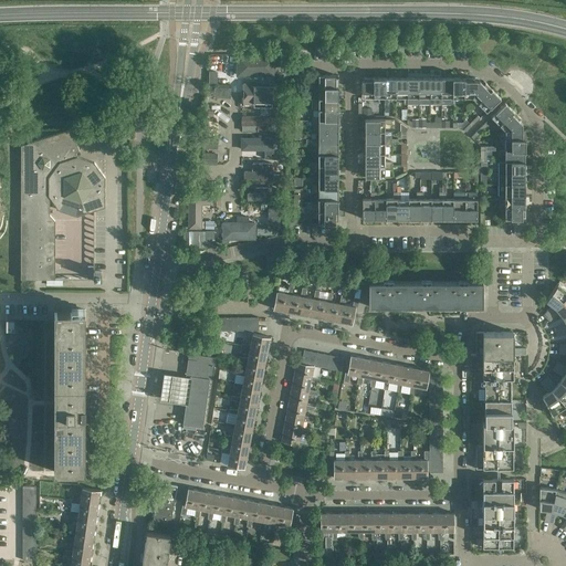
[(276,55),(237,55),(237,76),(275,77),(276,55)]
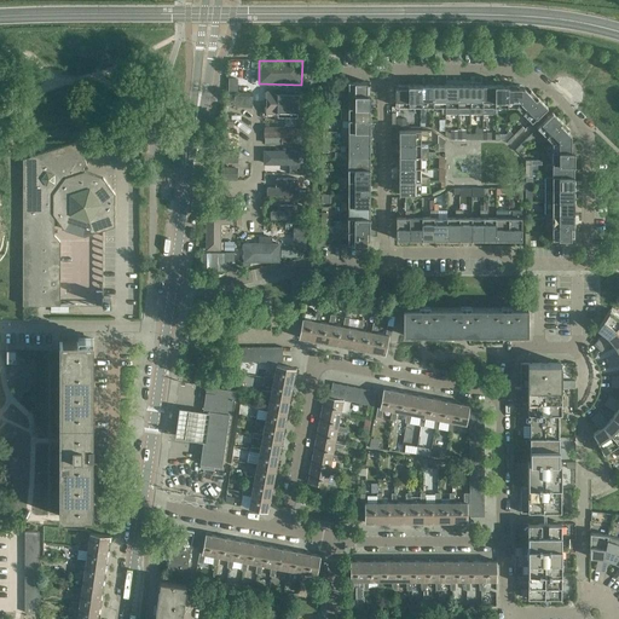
[(368,81),(345,81),(345,106),(348,106),(348,108),(354,108),(370,108),(370,85),(368,84),(368,81)]
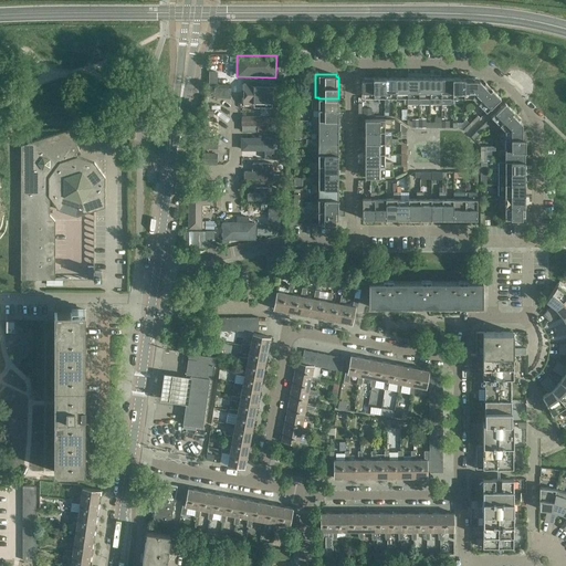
[(362,80),(362,97),(385,97),(386,77),(373,77),(364,77),(364,80),(362,80)]
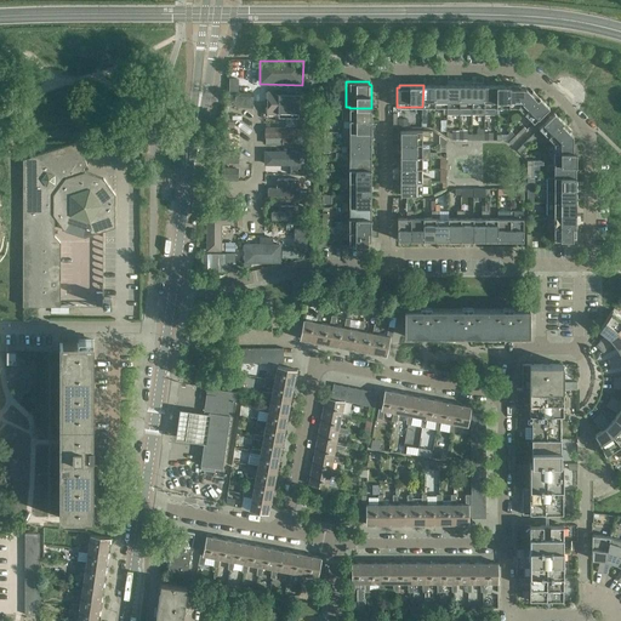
[(422,107),(422,114),(426,114),(426,107),(434,107),(434,85),(423,85),(422,107)]
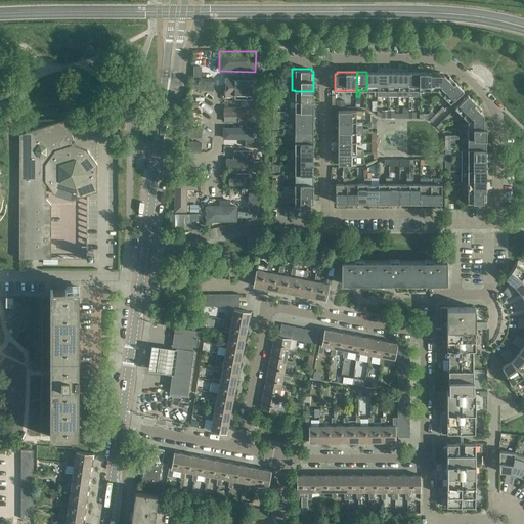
[(366,72),(366,90),(374,90),(374,96),(377,96),(377,72),(366,72)]
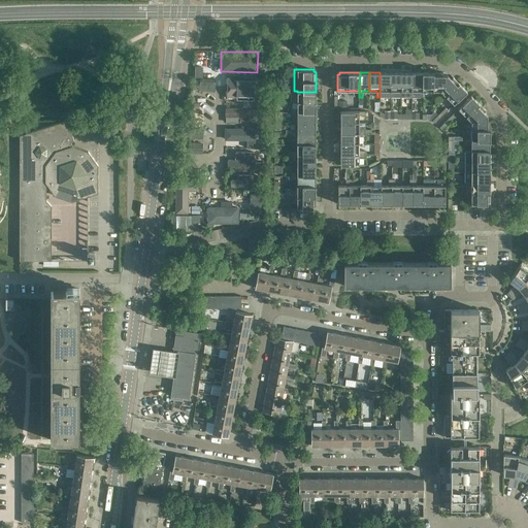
[(391,97),(391,72),(380,72),(380,97),(391,97)]
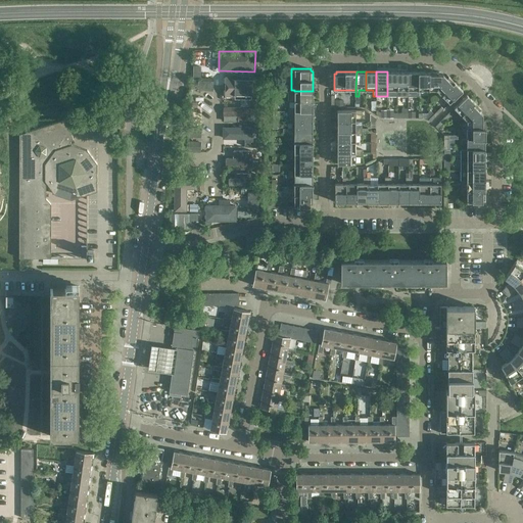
[(387,96),(397,96),(397,72),(387,72),(387,96)]
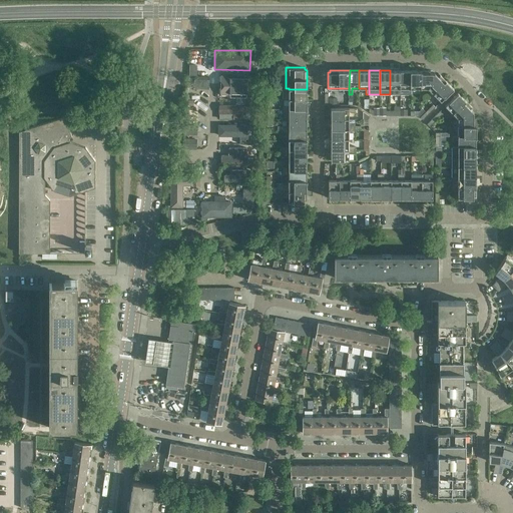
[(390,70),(390,94),(400,94),(400,70),(390,70)]
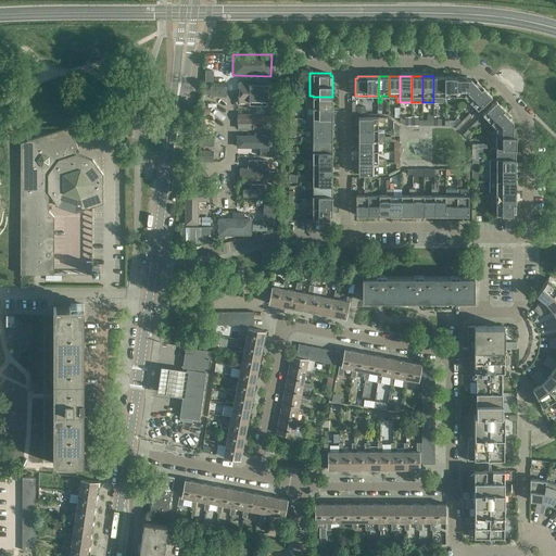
[(433,102),(441,102),(445,102),(445,96),(444,96),(444,76),(433,76),(433,102)]
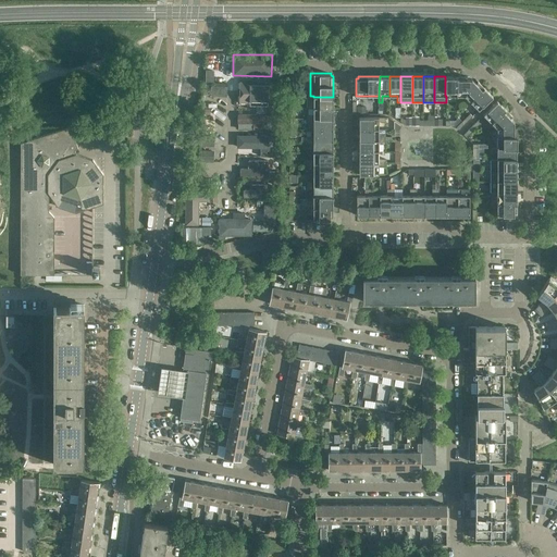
[(457,76),(445,76),(445,96),(446,96),(465,96),(472,78),(467,78),(467,76),(457,76)]
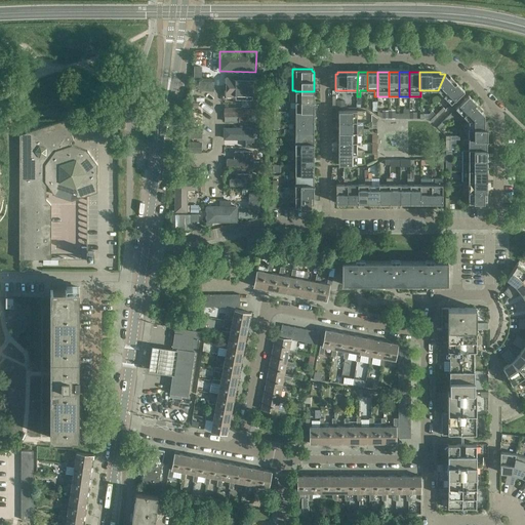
[(448,78),(445,74),(438,90),(451,104),(465,90),(450,76),(448,78)]
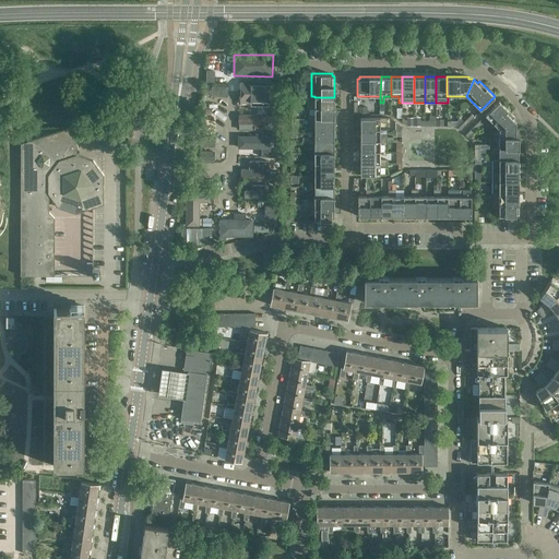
[(280,83),(240,82),(240,94),(250,94),(250,103),(269,103),(269,105),(280,105),(280,83)]
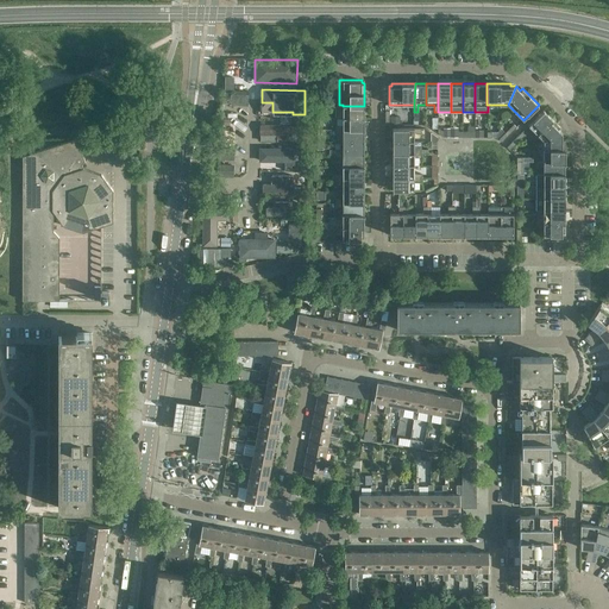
[(231,105),(248,105),(248,90),(231,90),(231,105)]
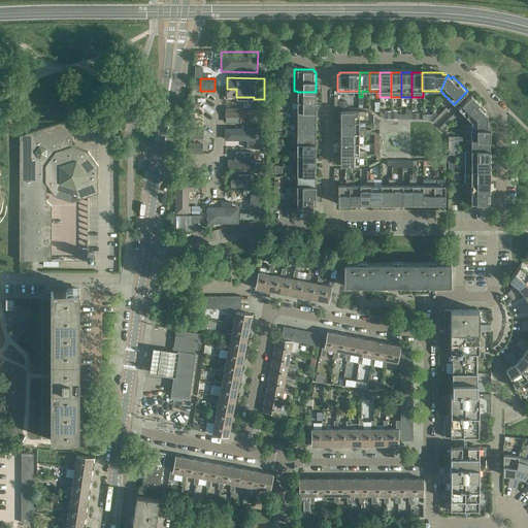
[(291,102),(297,102),(316,102),(316,92),(302,92),(297,92),(297,91),(294,91),(291,91),(291,102)]
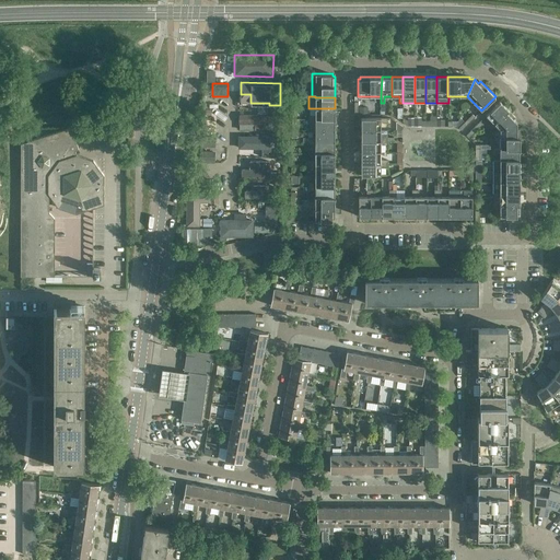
[(515,116),(500,101),(486,115),(500,129),(517,121),(513,118),(515,116)]
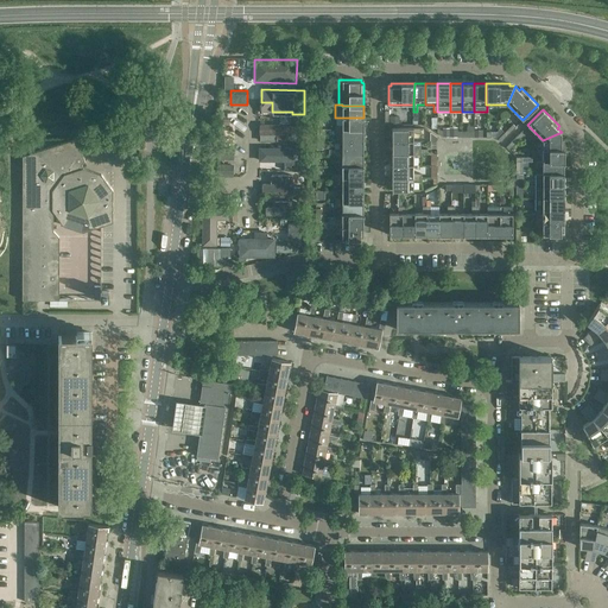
[(335,125),(335,130),(363,130),(363,118),(342,118),(342,126),(335,125)]
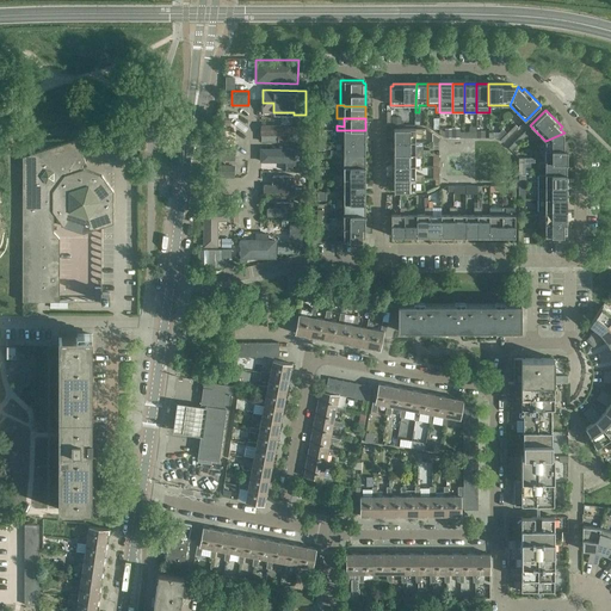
[(295,125),(261,125),(261,136),(277,136),(277,144),(290,144),(290,135),(295,135),(295,125)]
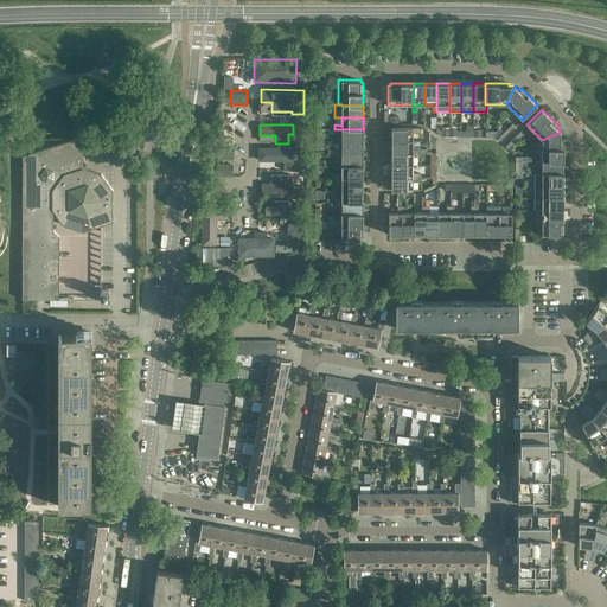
[(496,132),(493,136),(497,138),(503,133),(504,132),(498,126),(496,132)]
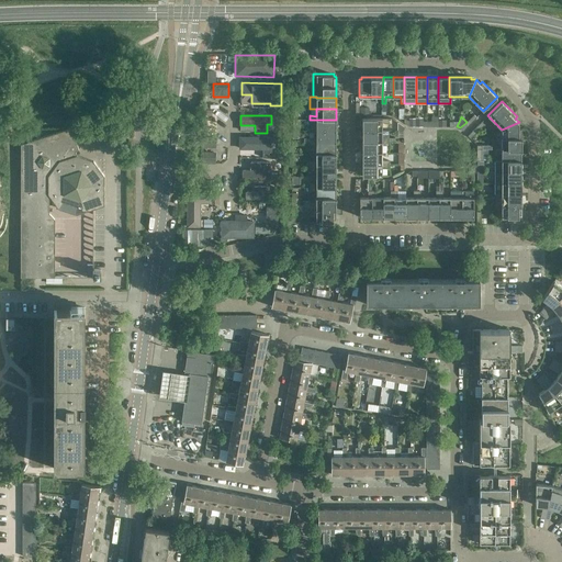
[(362,119),(362,130),(382,130),(382,122),(389,122),(389,119),(382,119),(362,119)]
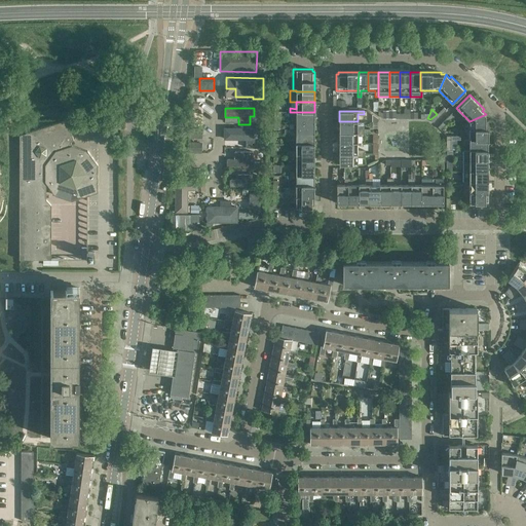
[(314,112),(290,112),(290,115),(296,115),(296,122),(314,122),(314,112)]
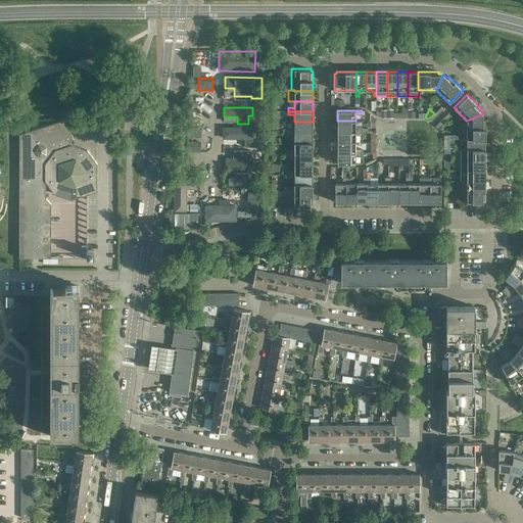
[(483,113),(467,121),(467,138),(461,138),(461,140),(485,140),(485,128),(485,120),(483,120),(483,113)]
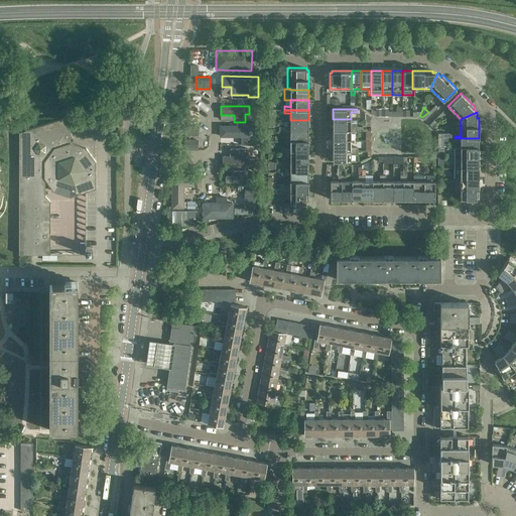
[(19,132),(19,226),(19,254),(50,254),(50,202),(50,201),(45,196),(45,179),(54,191),(70,197),(96,188),(96,179),(95,179),(96,177),(96,161),(86,147),(71,142),(70,138),(73,137),(66,117),(19,132)]
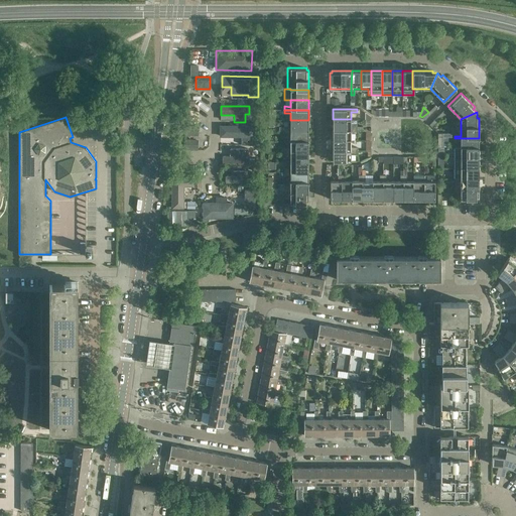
[(333,119),(333,130),(357,130),(357,126),(351,126),(351,119),(333,119)]
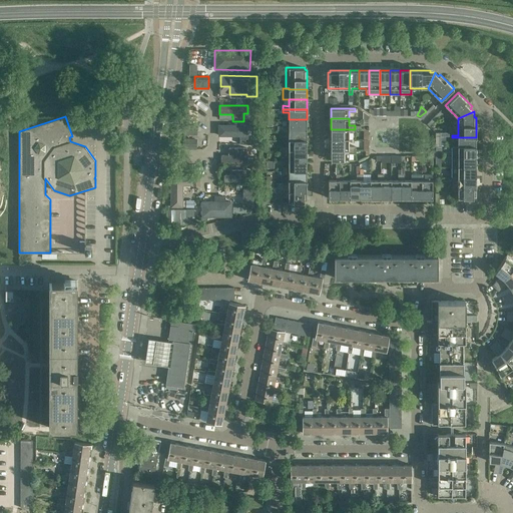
[(283,126),(283,129),(307,129),(307,119),(289,119),(289,126),(283,126)]
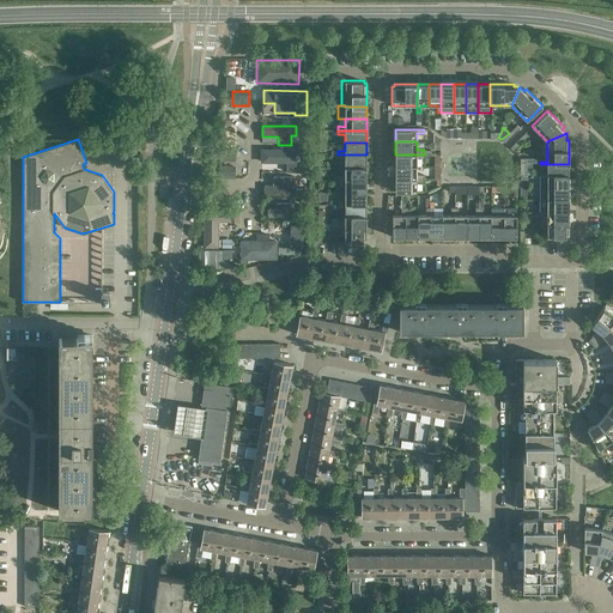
[(302,150),(301,150),(262,150),(262,162),(286,162),(286,171),(302,171),(302,150)]
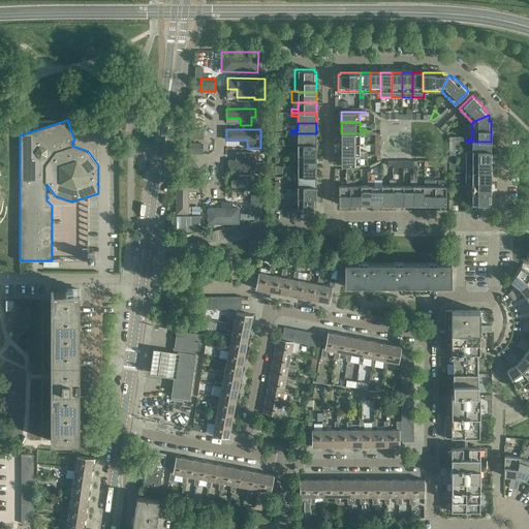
[(316,133),(291,133),(291,137),(298,137),(298,145),(316,145),(316,133)]
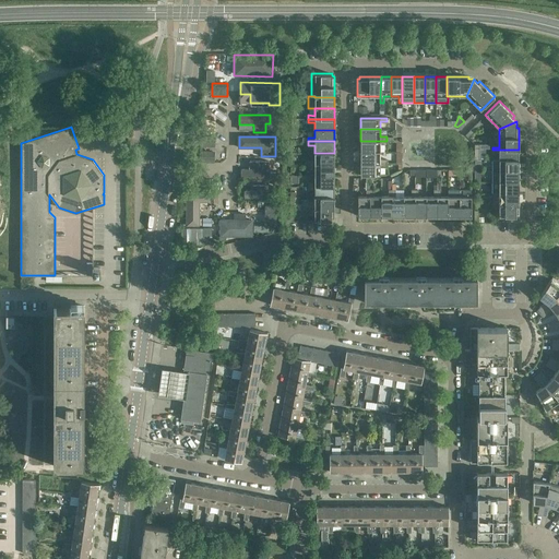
[(360,141),(360,152),(380,152),(380,144),(387,144),(387,141),(360,141)]
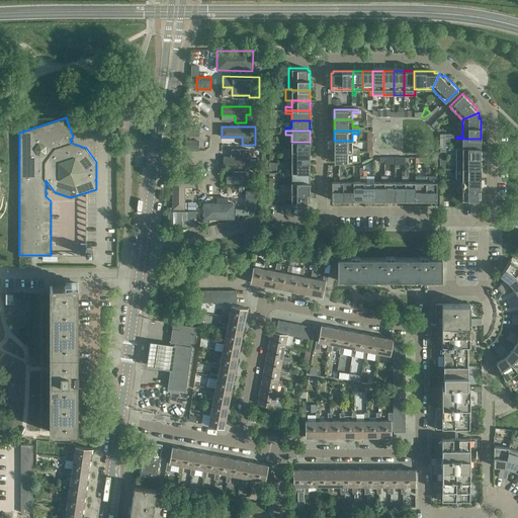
[(187,139),(187,150),(196,150),(197,140),(187,139)]
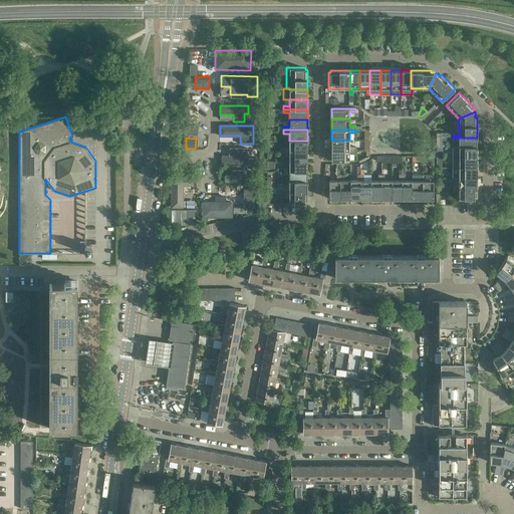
[(477,138),(453,138),(453,140),(459,140),(459,147),(477,147),(477,138)]
